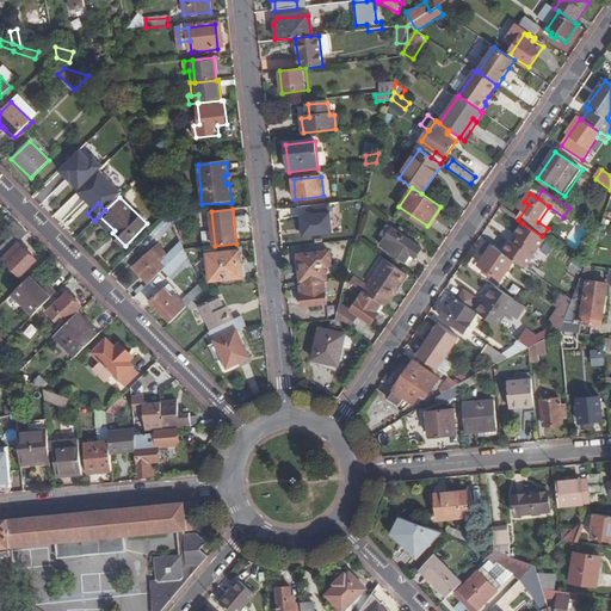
[(304,233),(302,209),(281,211),(283,235),(304,233)]
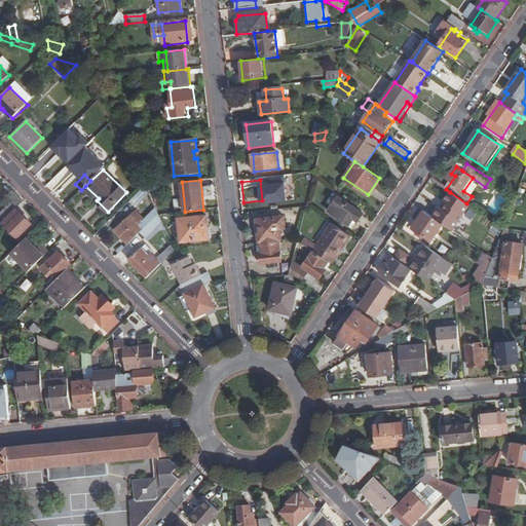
[(308,193),(311,183),(303,181),(301,191),(308,193)]
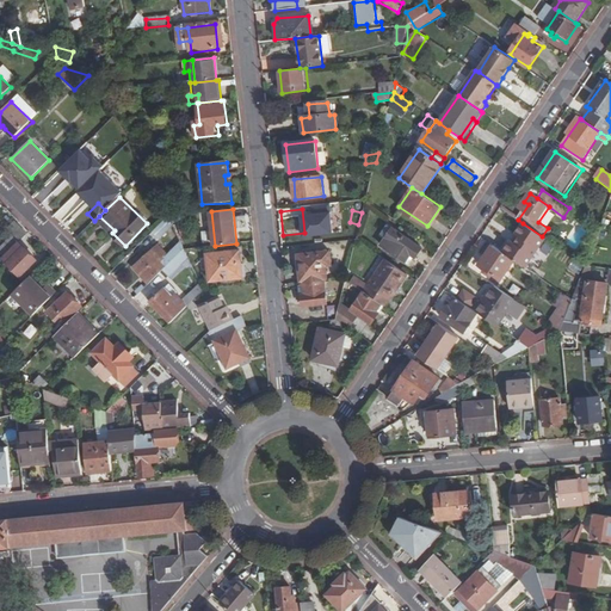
[(337,211),(304,213),(306,235),(338,234),(337,211)]
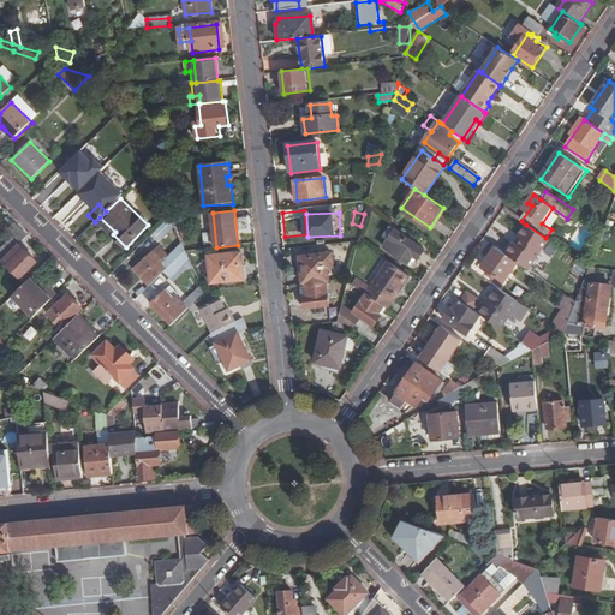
[(160,242),(174,227),(169,219),(153,236),(160,242)]
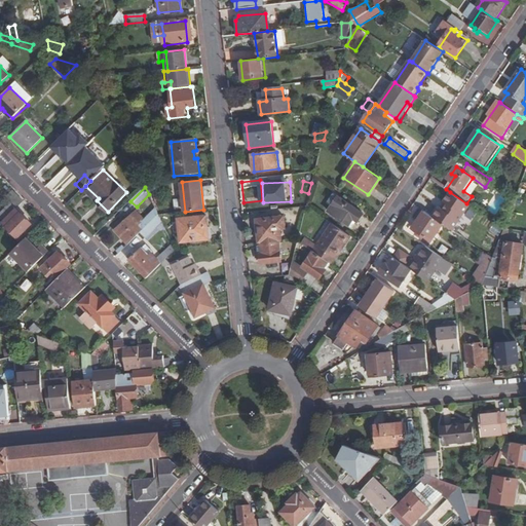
[(440,208),(434,218),(443,225),(453,232),(460,222),(458,220),(462,215),(463,216),(471,205),(466,203),(450,192),(444,202),(447,204),(444,210),(440,208)]
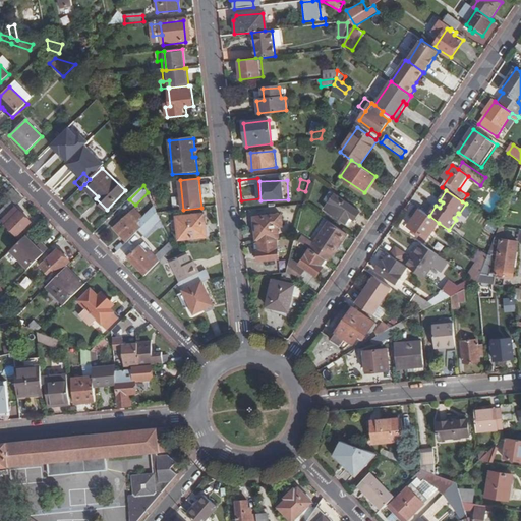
[(360,212),(331,191),(325,199),(330,204),(326,209),(346,223),(350,217),(355,220),(360,212)]
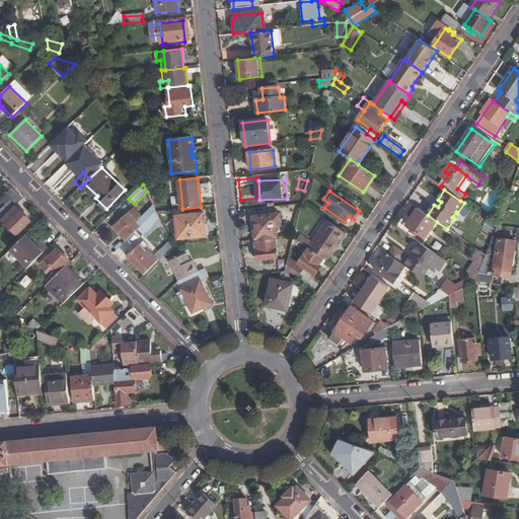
[(491,209),(499,196),(490,192),(483,204),(491,209)]
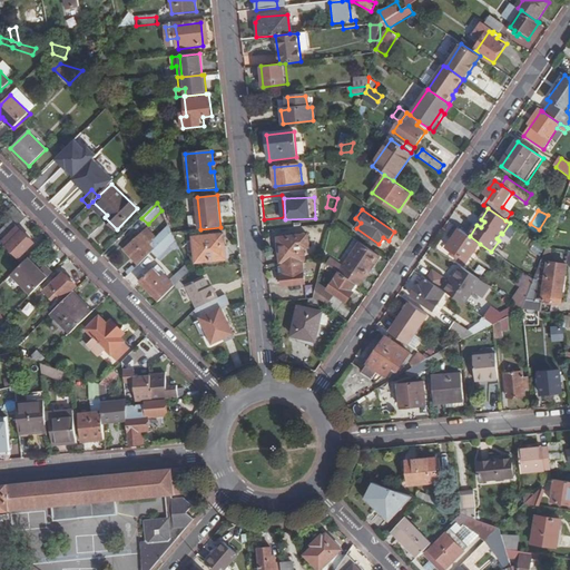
[(0,235),(3,239),(17,226),(11,219),(0,229),(0,235)]
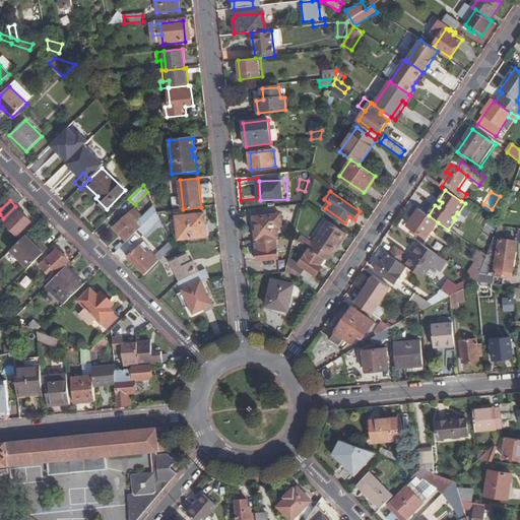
[(30,221),(15,206),(3,218),(1,220),(17,236),(30,221)]
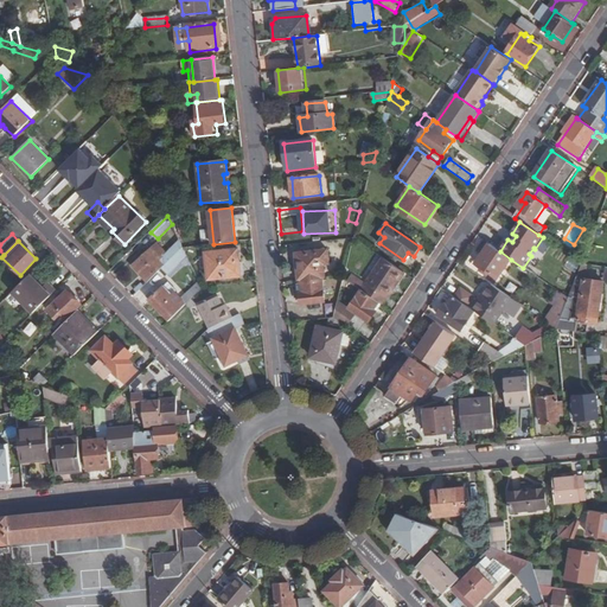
[(180,242),(161,260),(167,264),(184,248),(180,242)]
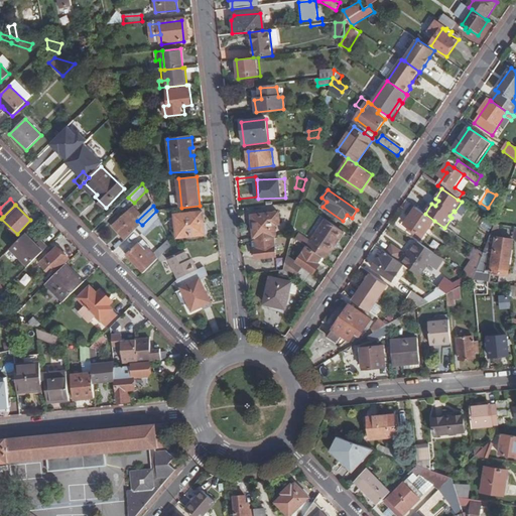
[(423,237),(434,221),(425,214),(417,209),(405,225),(423,237)]
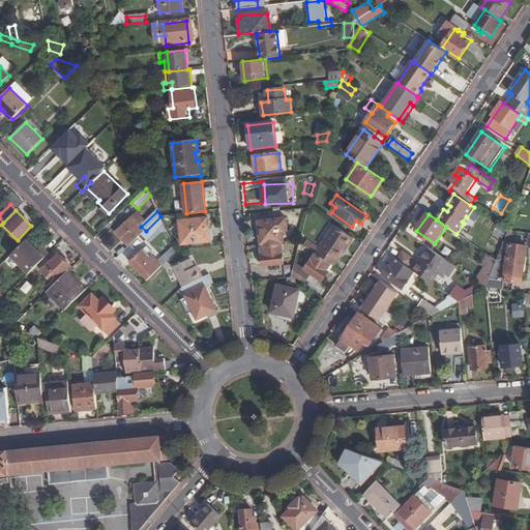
[(172,226),(171,215),(160,216),(164,223),(171,238),(175,237),(173,226),(172,226)]
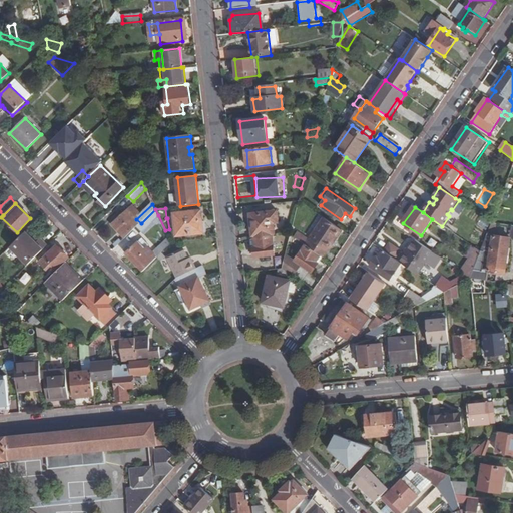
[(143,229),(158,215),(155,209),(141,223),(139,225),(143,229)]
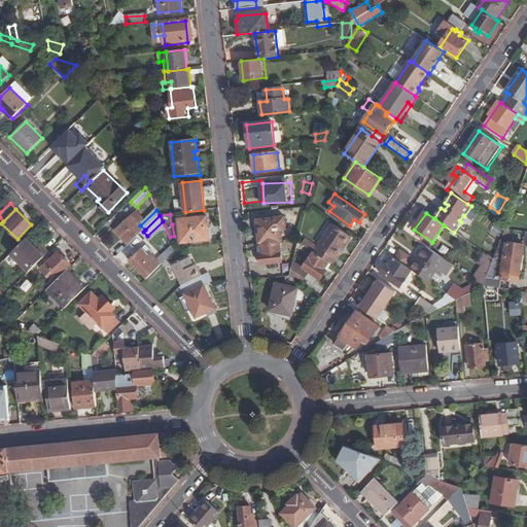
[(124,241),(111,252),(116,257),(143,232),(145,230),(140,225),(131,216),(114,232),(124,241)]
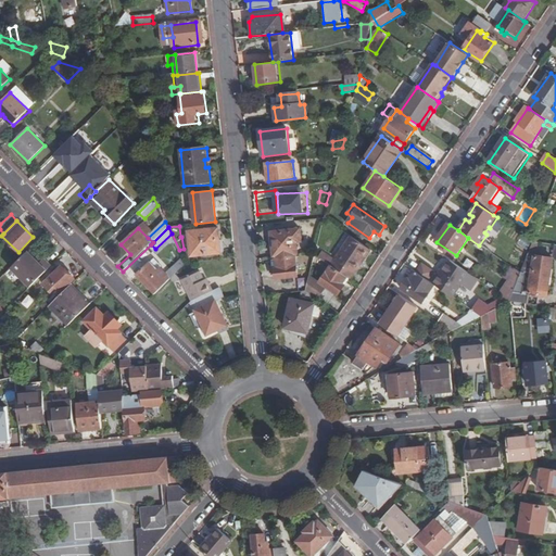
[(218,229),(188,231),(190,256),(217,254),(215,239),(219,239),(218,229)]
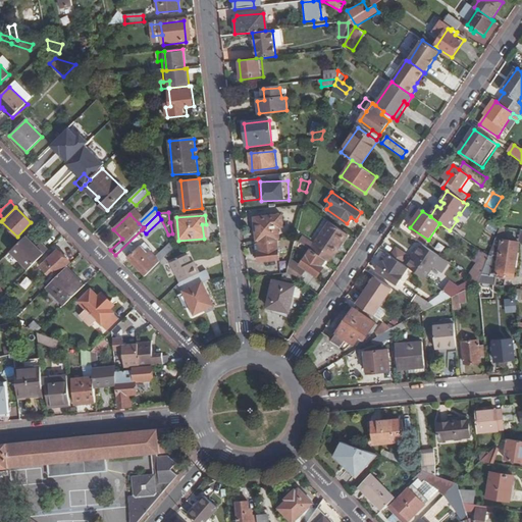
[(259,242),(259,244),(276,242),(276,239),(278,239),(277,227),(282,227),(281,216),(253,218),(255,242),(259,242)]
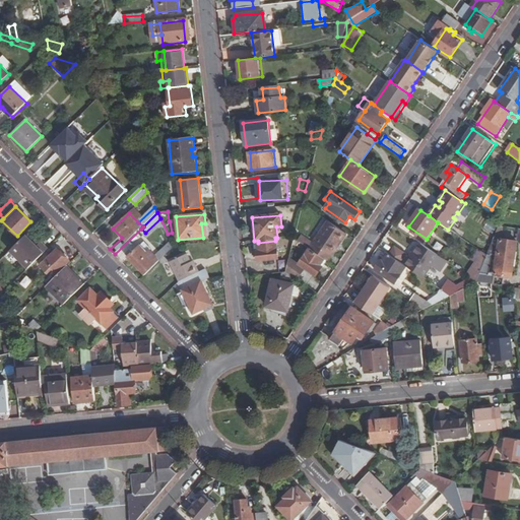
[(330,222),(312,249),(323,257),(329,261),(347,235),(330,222)]
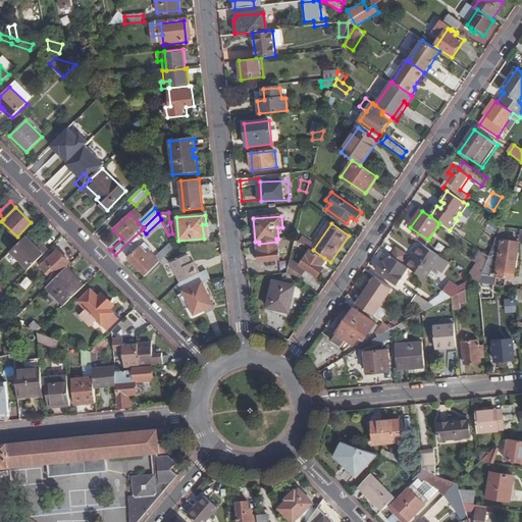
[(25,237),(10,251),(29,269),(48,250),(41,244),(37,248),(25,237)]
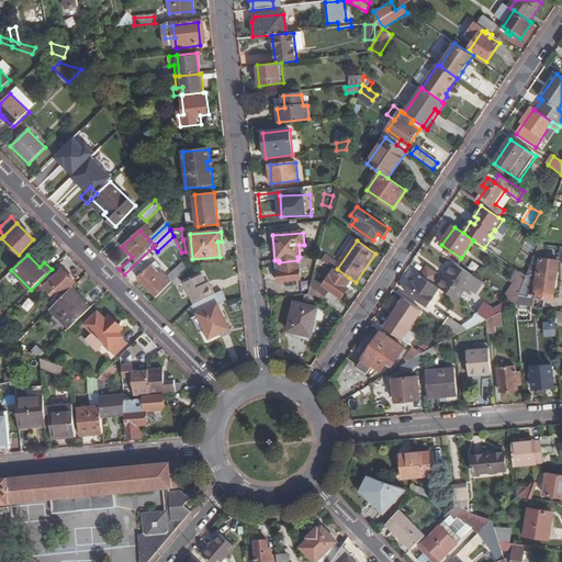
[(300,280),(298,260),(279,262),(280,271),(277,271),(278,282),(300,280)]
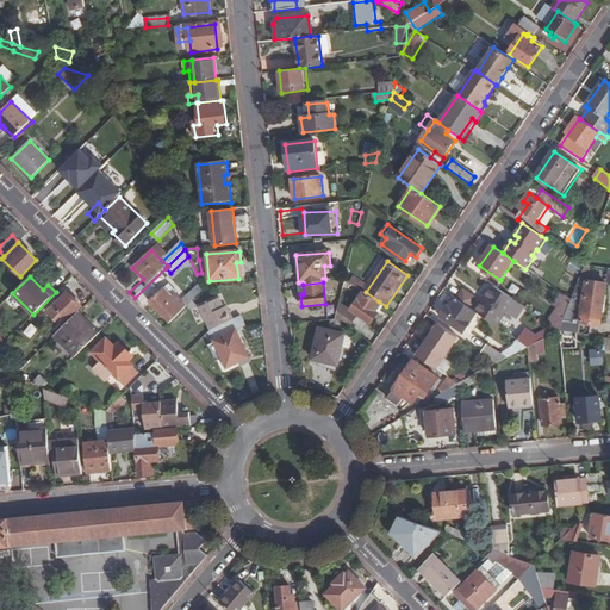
[(601,325),(607,286),(589,282),(582,323),(601,325)]
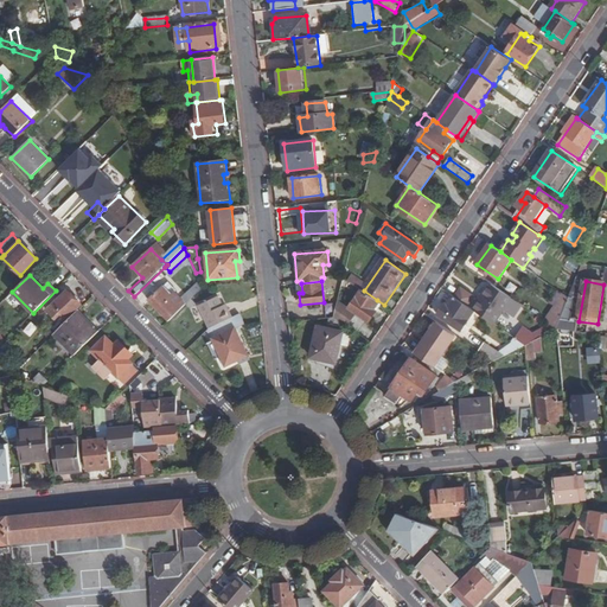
[(181,289),(176,295),(186,305),(203,288),(200,282),(187,295),(181,289)]
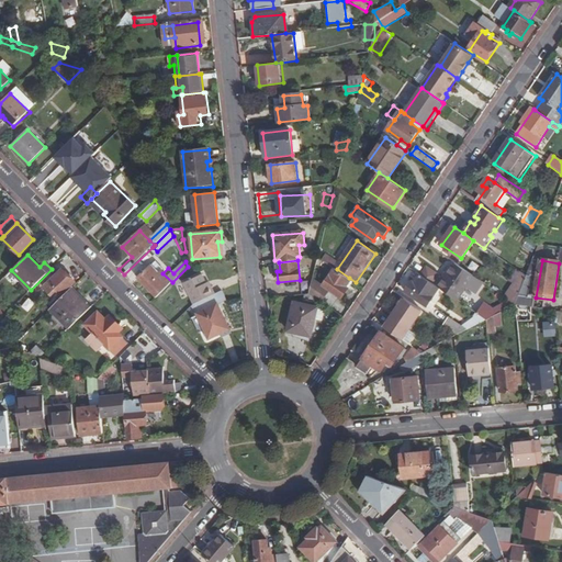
[(458,301),(473,277),(457,266),(440,289),(442,290),(458,301)]
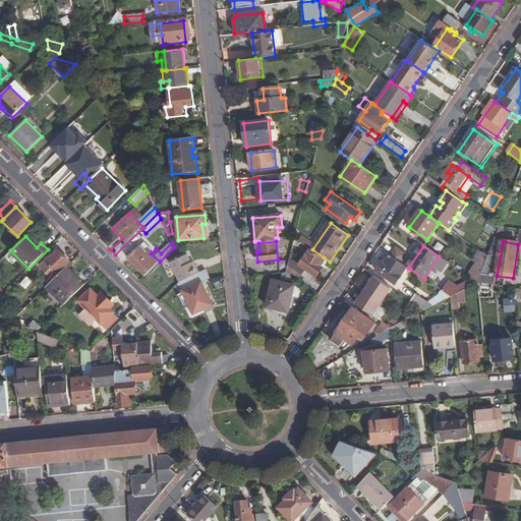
[(129,259),(146,276),(160,262),(151,253),(149,255),(141,247),(129,259)]
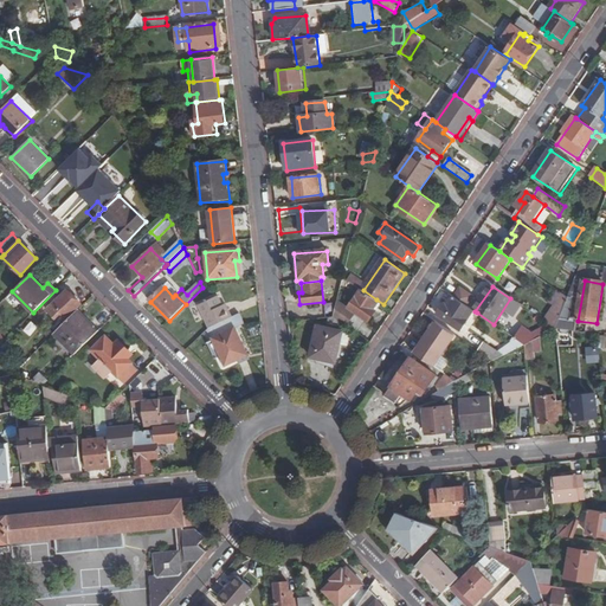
[(335,317),(345,324),(355,311),(367,321),(373,314),(369,310),(376,300),(363,290),(350,308),(339,301),(335,317)]
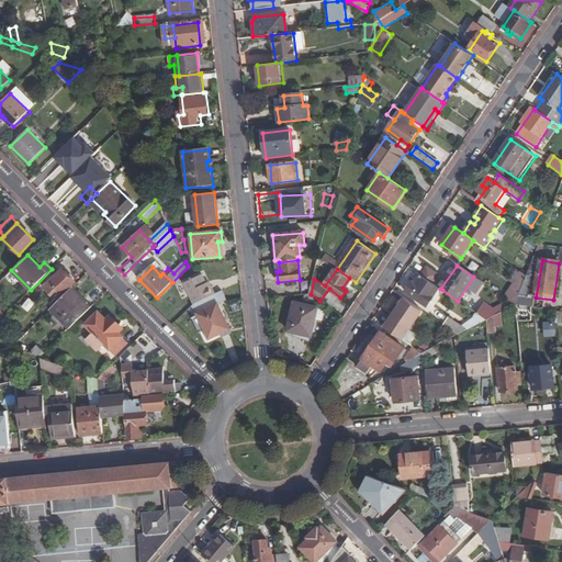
[(46,288),(59,301),(71,289),(77,283),(64,270),(46,288)]
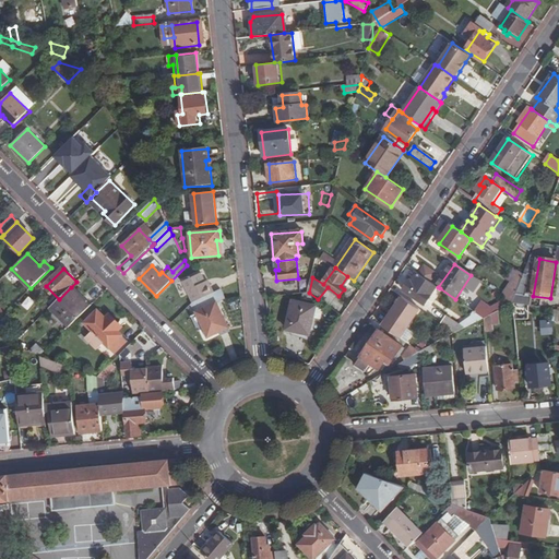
[(423,269),(419,274),(431,283),(436,277),(423,269)]
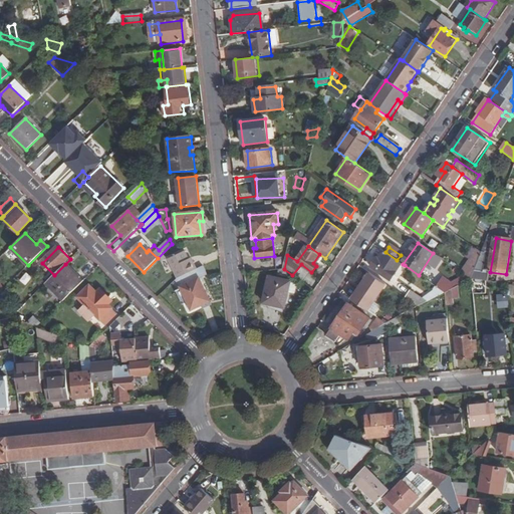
[(478,250),(461,273),(472,280),(473,279),(476,270),(483,254),(478,250)]
